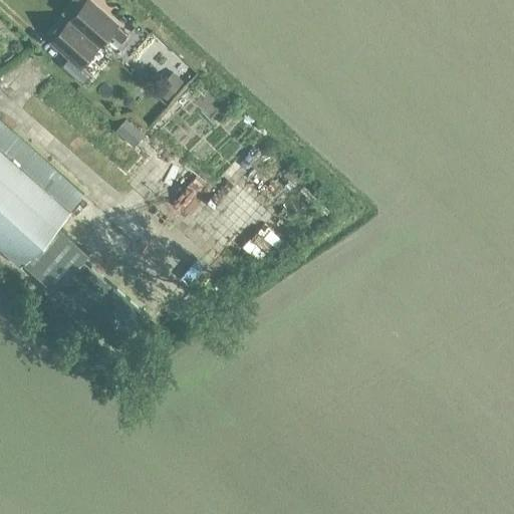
[(117,24),(89,0),(86,0),(69,20),(98,45),(110,32),(121,42),(129,35),(116,25),(117,24)]
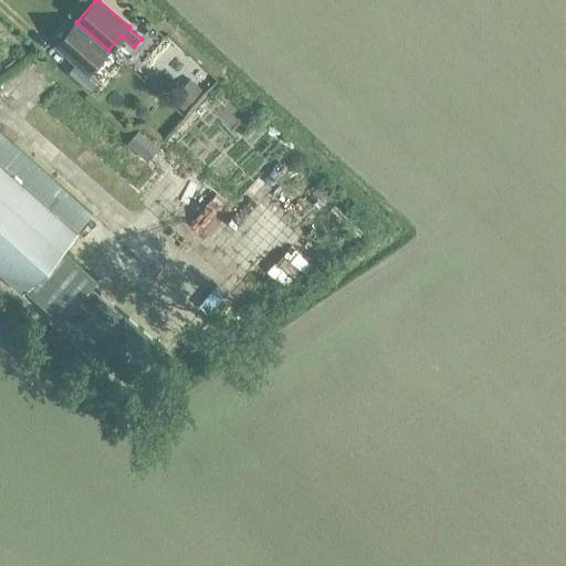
[(108,50),(76,22),(56,44),(77,62),(69,72),(92,93),(102,82),(90,72),(108,50)]
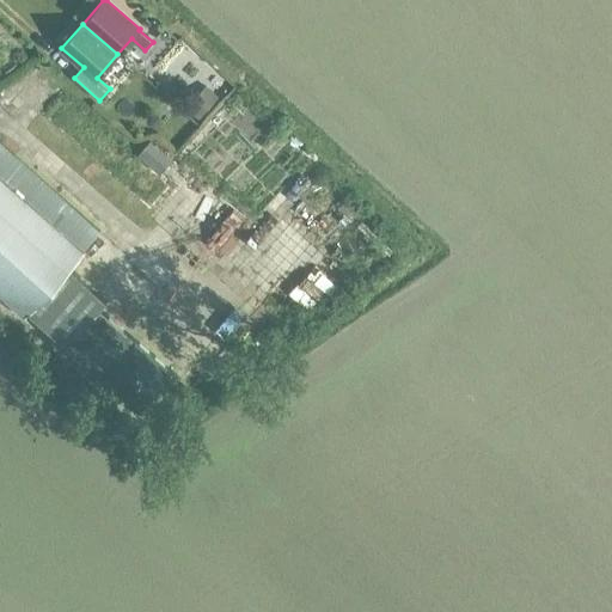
[(200,77),(182,99),(201,115),(219,92),(200,77)]
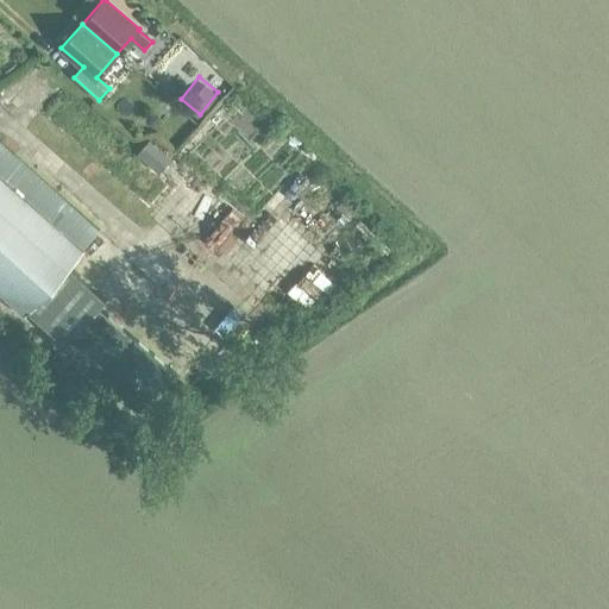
[(137,151),(158,170),(173,156),(151,136),(137,151)]
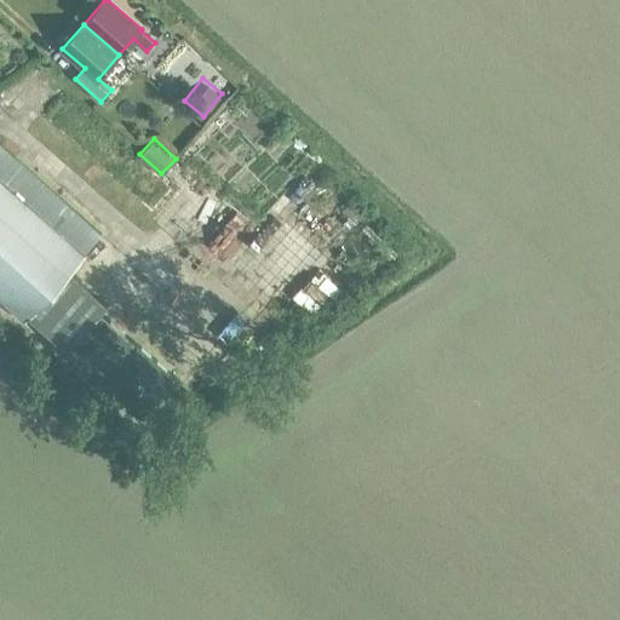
[(0,299),(26,321),(101,235),(0,145),(0,299)]
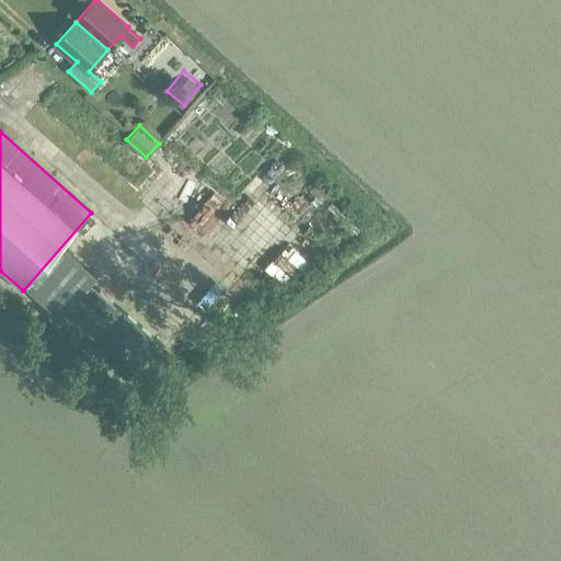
[(266,263),(284,282),(310,259),(293,239),(266,263)]
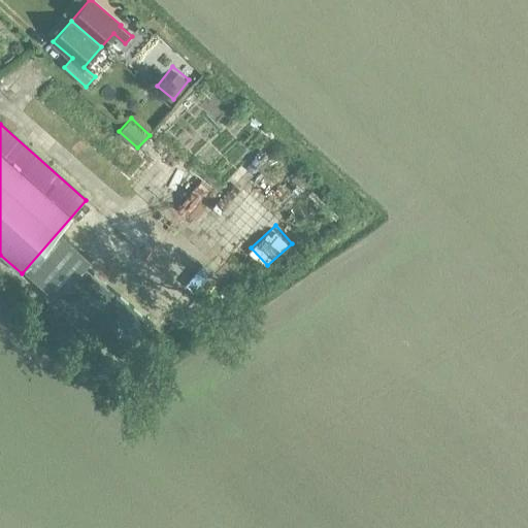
[(191,289),(209,272),(196,257),(177,273),(191,289)]
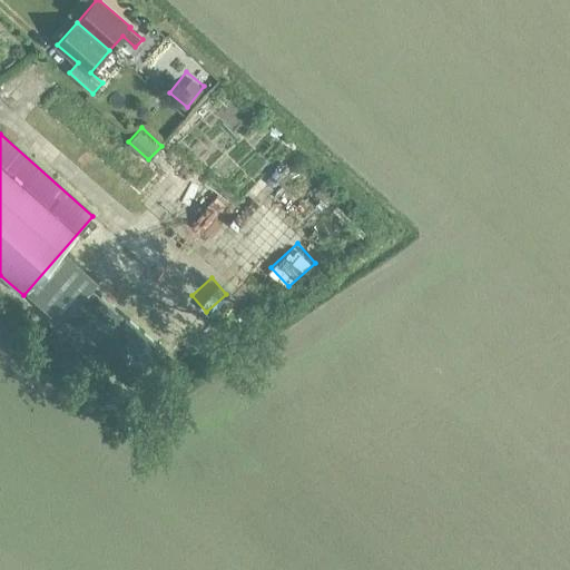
[(66,325),(95,351),(131,382),(164,346),(126,314),(123,318),(92,293),(66,325)]
